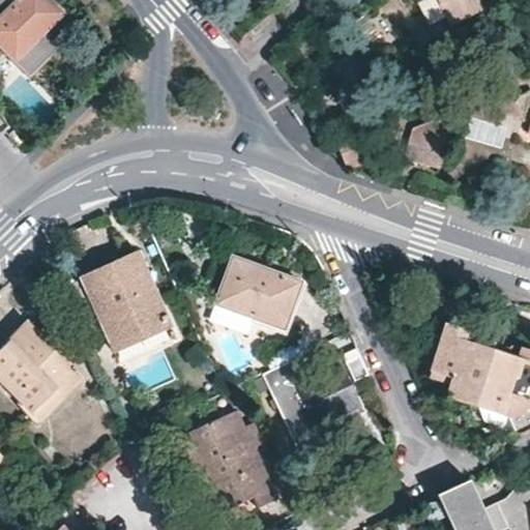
[(0,0),(0,47),(13,61),(61,13),(47,0),(0,0)]
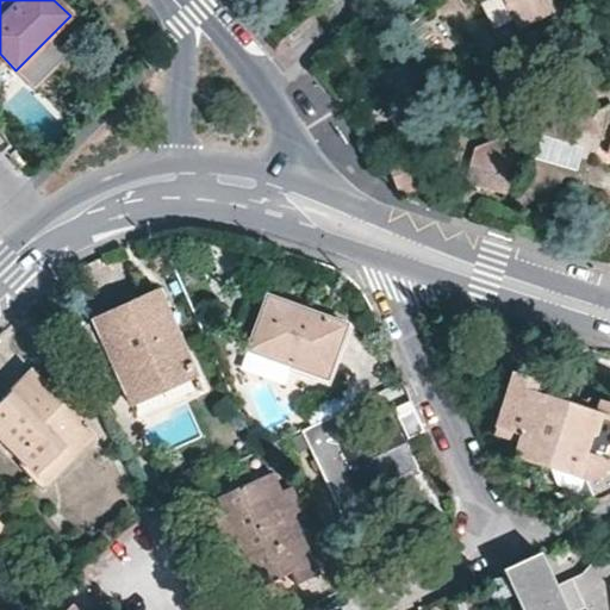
[(393,0),(404,14),(422,0),(393,0)]
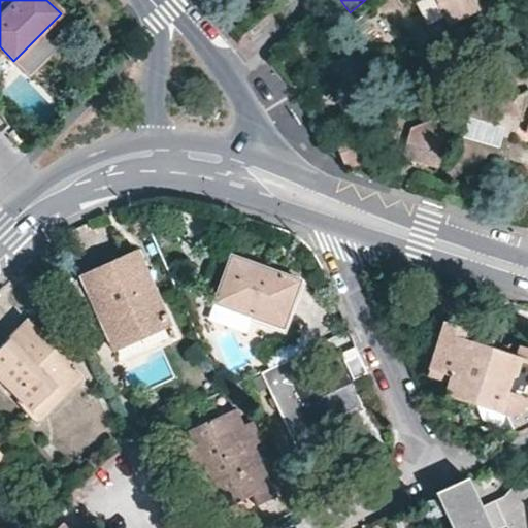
[(435,0),(452,28),(484,11),(476,0),(435,0)]
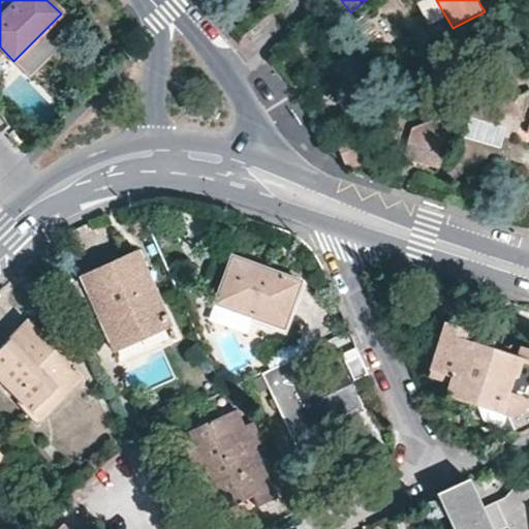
[(450,121),(437,117),(412,126),(407,141),(402,158),(437,169),(441,153),(447,132),(450,121)]
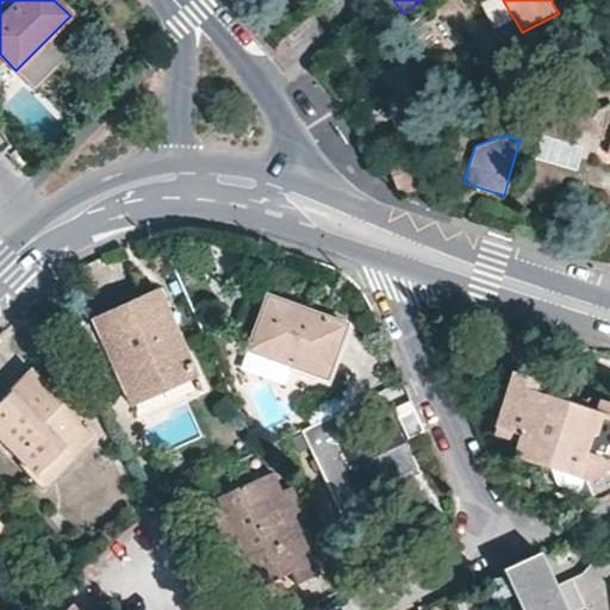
[(535,159),(578,169),(584,147),(541,136),(535,159)]
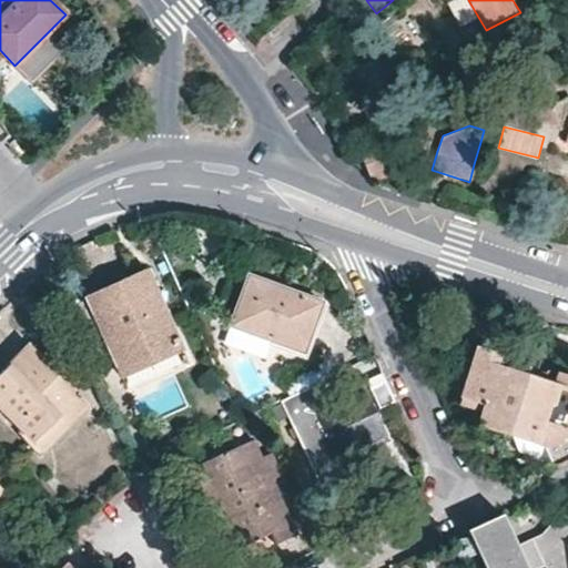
[(372,180),(404,166),(392,135),(357,149),(372,180)]
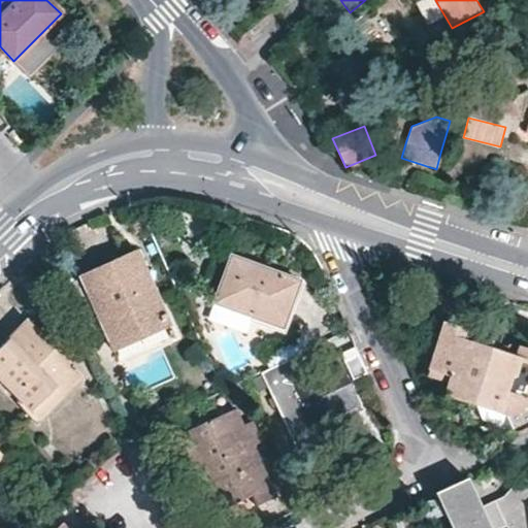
[(144,335),(171,323),(137,249),(81,273),(114,348),(144,335)]
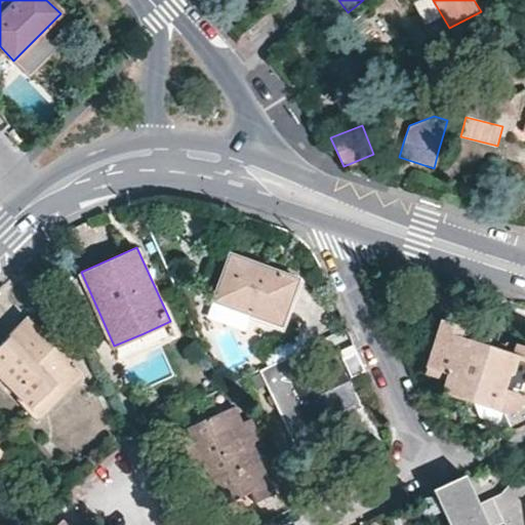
[(282,321),(290,297),(286,294),(293,275),(231,252),(215,300),(252,313),(254,311),(282,321)]
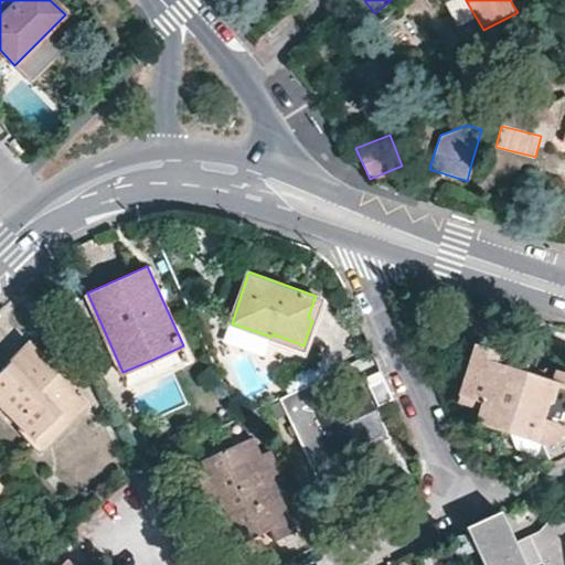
[(0,405),(35,441),(54,422),(57,424),(85,396),(29,342),(0,371),(0,405)]
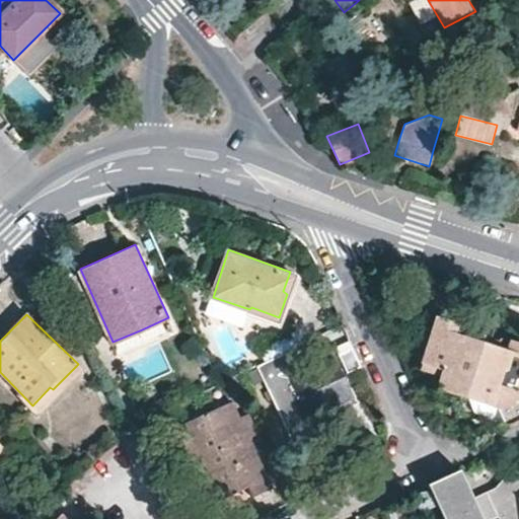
[(465,395),(482,342),(456,334),(458,322),(436,315),(422,360),(433,364),(432,368),(442,372),(438,386),(465,395)]
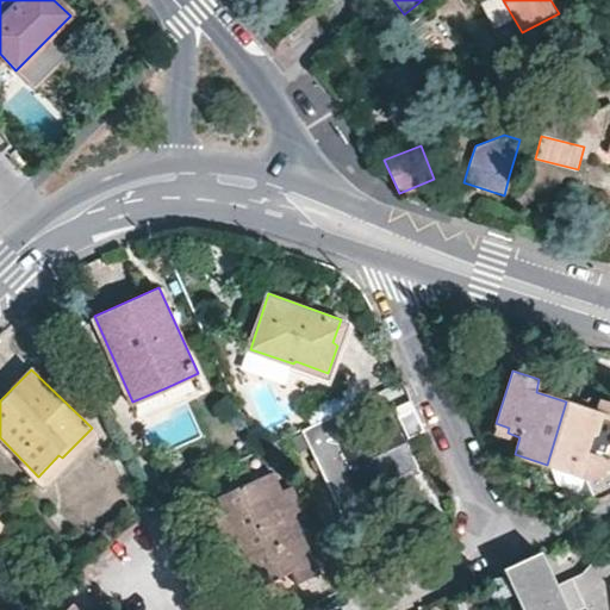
[(596,411),(566,402),(547,465),(579,475),(584,458),(595,461),(596,456),(609,459),(609,402),(601,399),(596,411)]
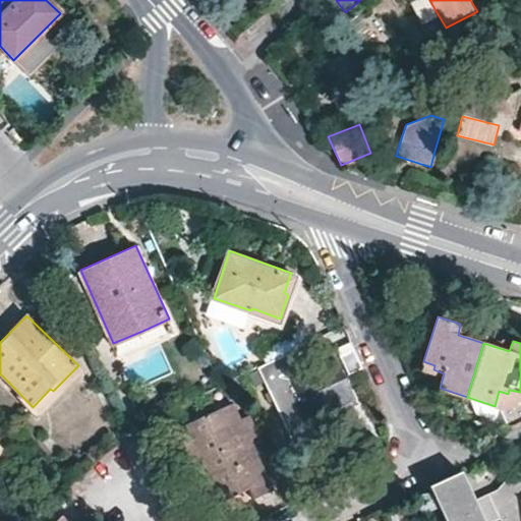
[(299,365),(294,361),(287,355),(282,357),(292,378),(304,372),(299,365)]
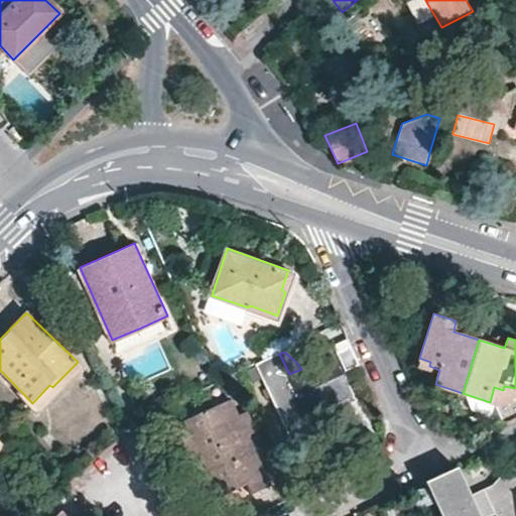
[(332,354),(301,369),(289,374),(279,354),(255,365),(289,436),(296,436),(304,435),(317,429),(324,425),(332,416),(326,404),(349,393),(332,354)]
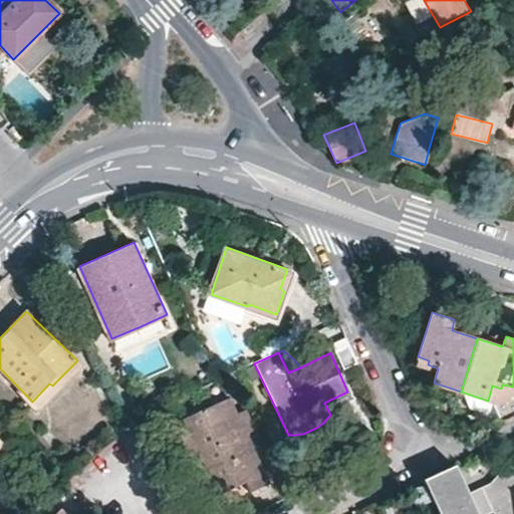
[(497,404),(513,395),(513,387),(502,384),(501,389),(492,386),(488,401),(497,404)]
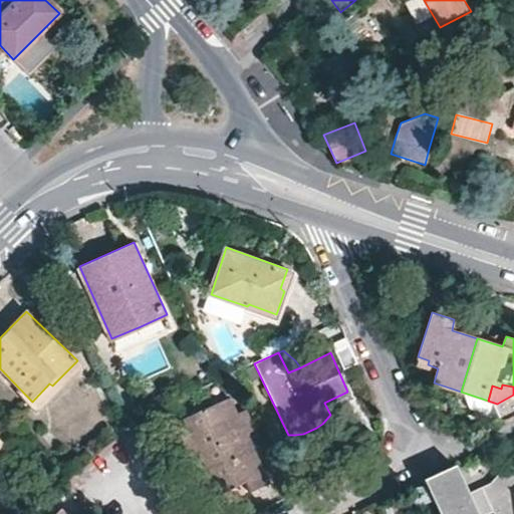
[(204,467),(218,494),(244,482),(249,491),(269,483),(246,433),(236,413),(229,397),(182,419),(204,467)]
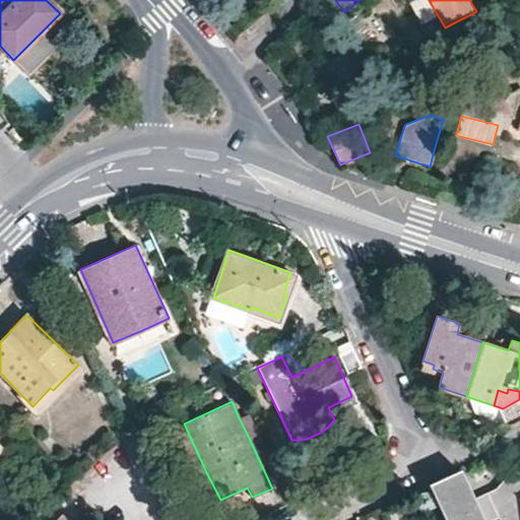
[(239,417),(249,438),(257,433),(248,413),(239,417)]
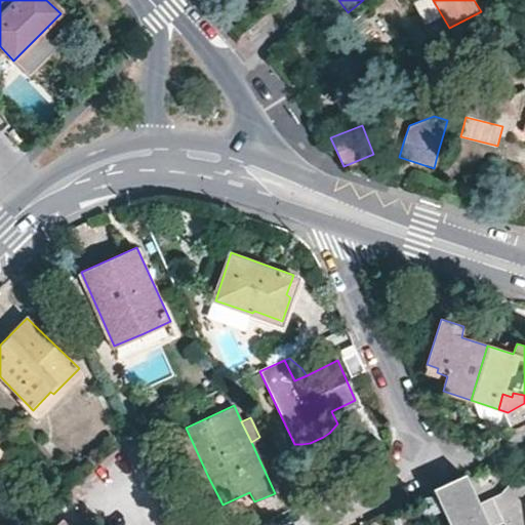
[(212,509),(223,505),(208,477),(186,428),(176,432),(212,509)]
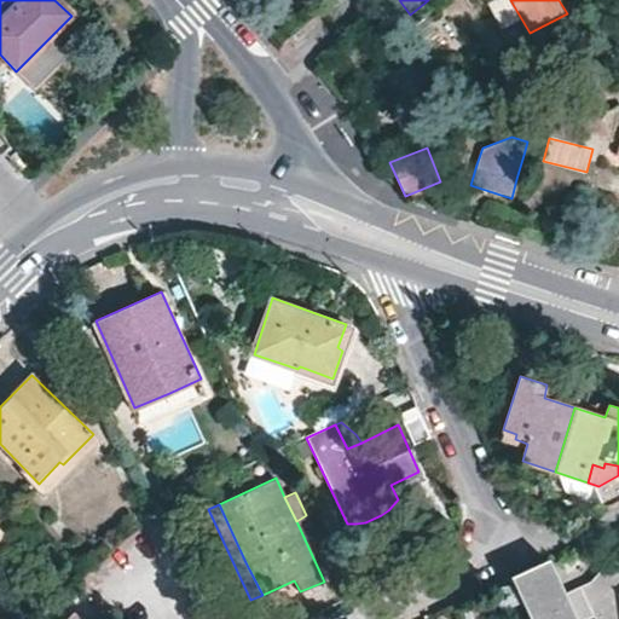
[(565,593),(549,559),(510,577),(528,618),(576,618),(577,618),(565,593)]
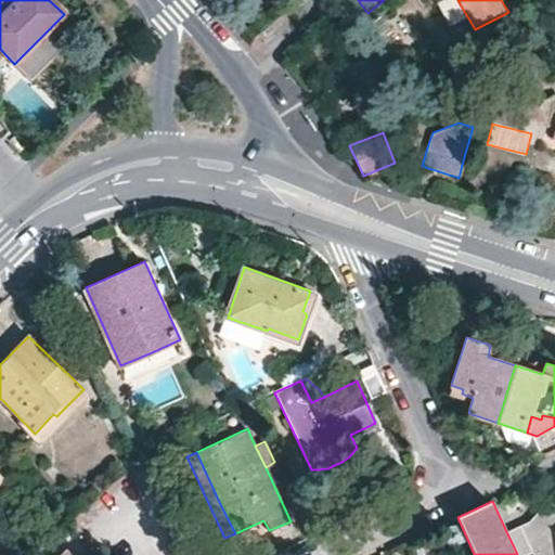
[(545,523),(554,511),(547,504),(530,521),(506,531),(517,554),(536,547),(542,545),(541,538),(541,534),(542,530),(543,526),(545,523)]
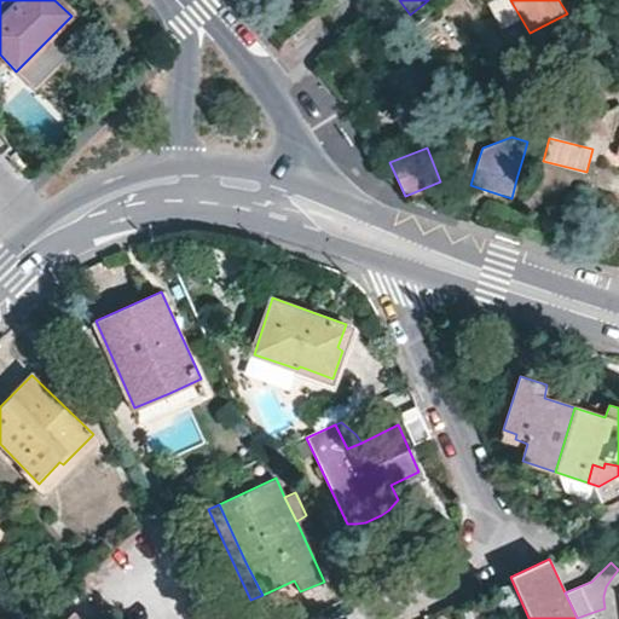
[(618,618),(618,570),(608,583),(606,586),(605,591),(603,596),(603,600),(605,608),(597,611),(600,618),(618,618)]
